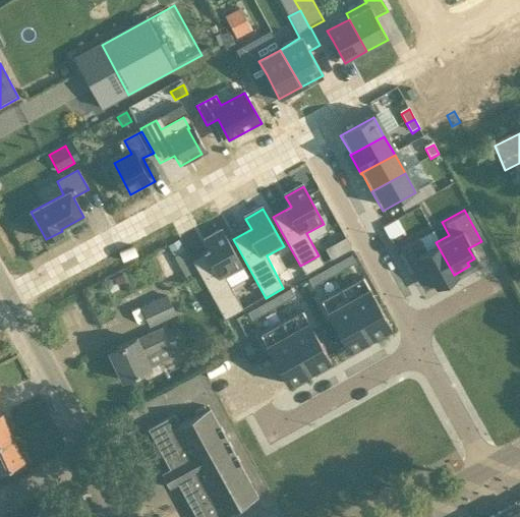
[(384,228),(390,240),(404,233),(397,221),(384,228)]
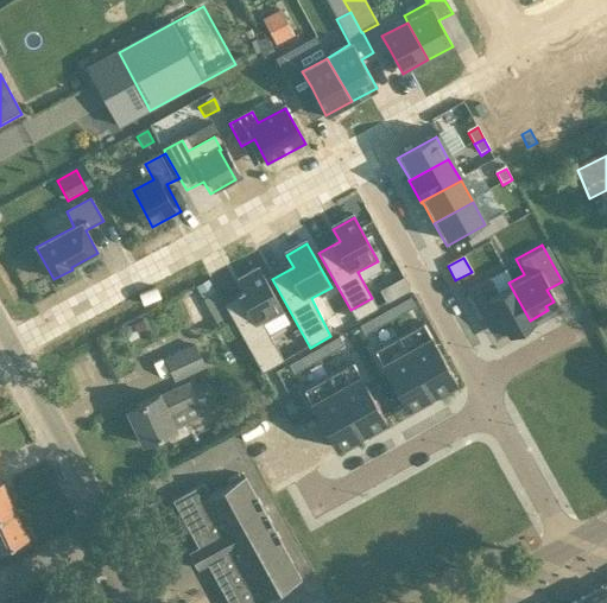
[(284,313),(260,270),(239,281),(246,293),(225,305),(257,363),(278,351),(264,324),(284,313)]
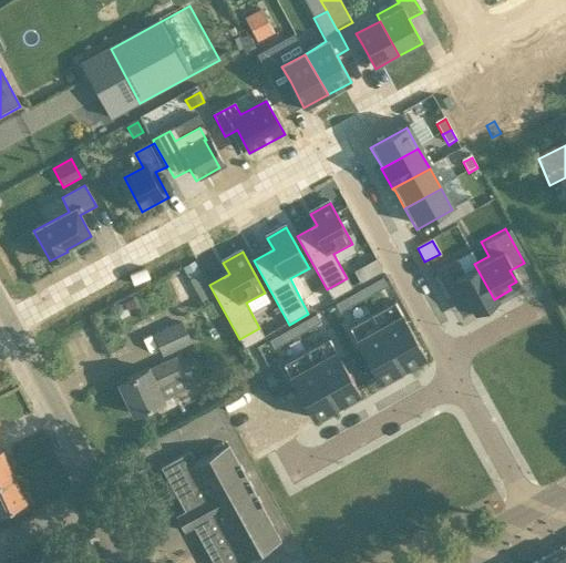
[(189,282),(191,282),(203,275),(196,264),(184,270),(189,282)]
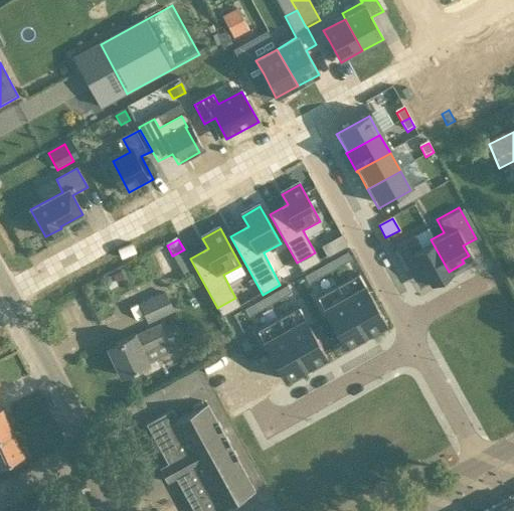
[(449,272),(431,239),(410,250),(407,243),(394,250),(408,276),(419,270),(427,283),(449,272)]
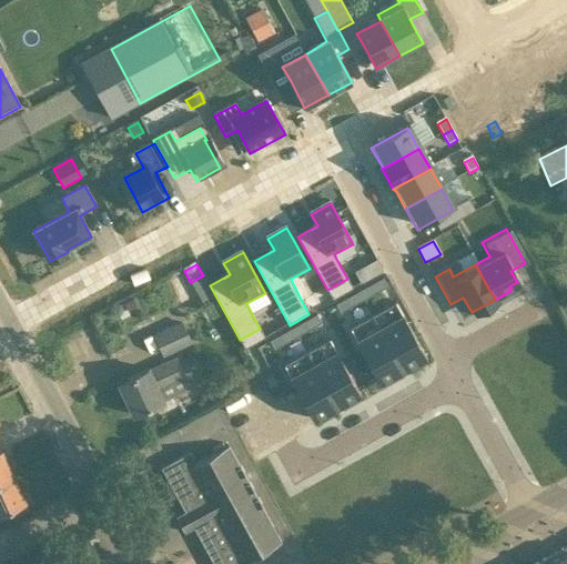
[(383,280),(372,286),(376,294),(387,288),(383,280)]
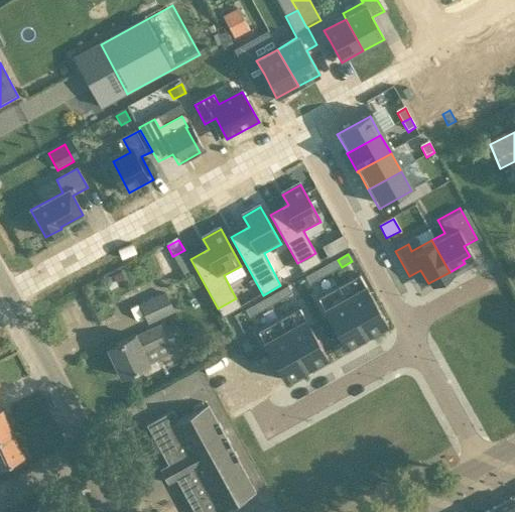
[(331,273),(342,267),(338,260),(327,266),(331,273)]
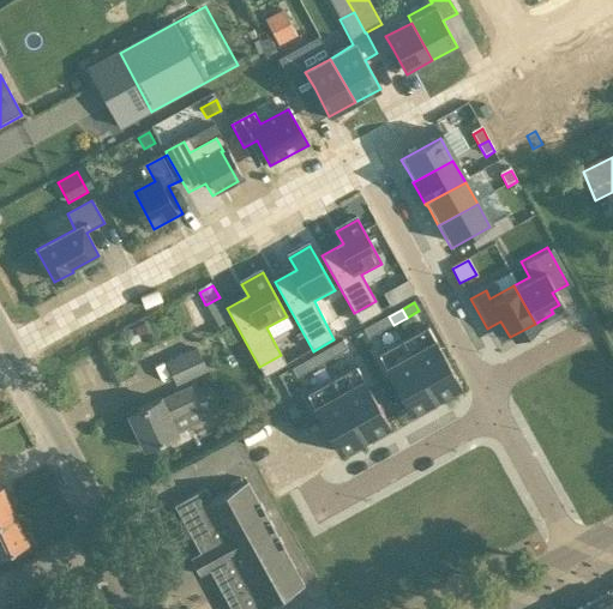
[(382,332),(394,325),(389,317),(377,324),(382,332)]
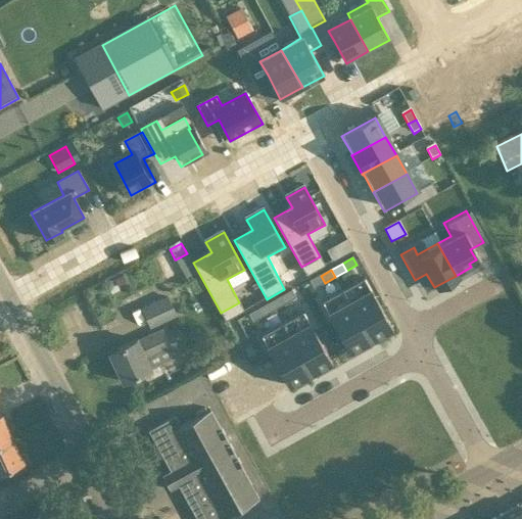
[(290,272),(279,278),(285,289),(296,283),(290,272)]
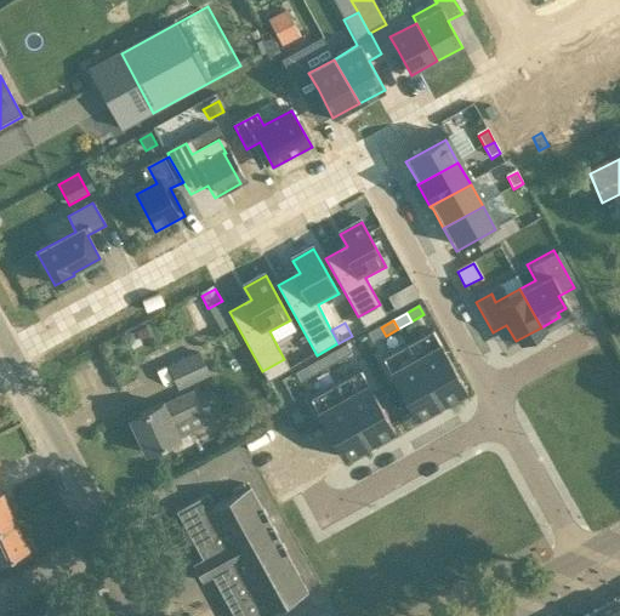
[(373,342),(386,336),(381,328),(368,334),(373,342)]
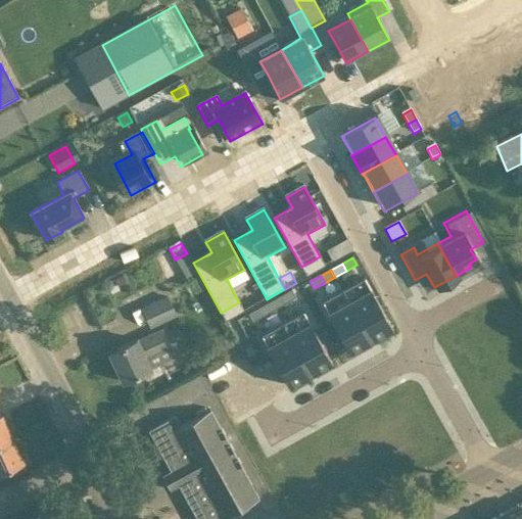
[(125,278),(115,282),(119,288),(127,284),(125,278)]
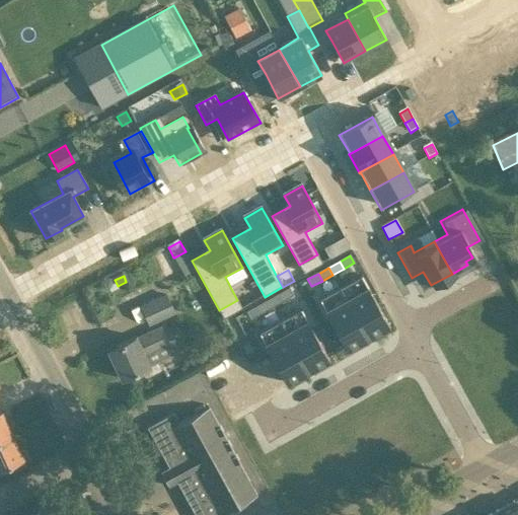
[(362,278),(341,289),(319,301),(348,352),(369,340),(390,328),(362,278)]
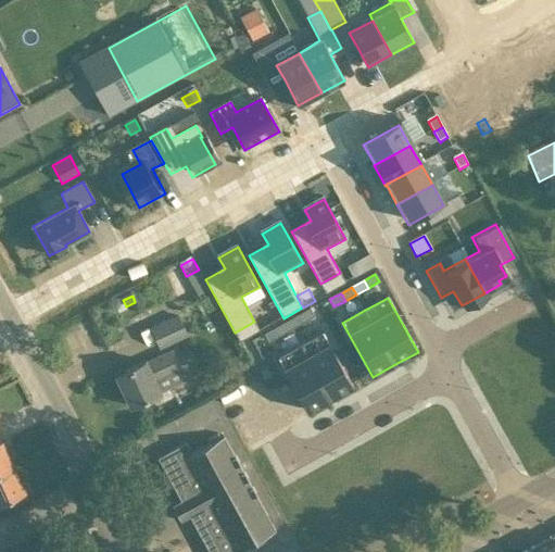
[(311,310),(299,316),(303,324),(315,317),(311,310)]
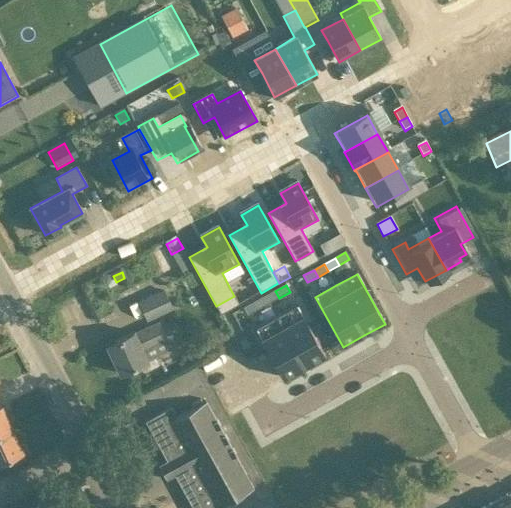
[(279,298),(275,291),(265,297),(269,304),(279,298)]
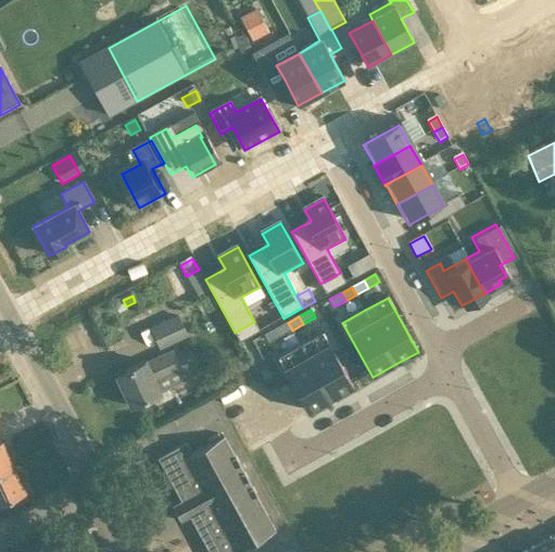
[(160,351),(189,339),(179,318),(151,331),(160,351)]
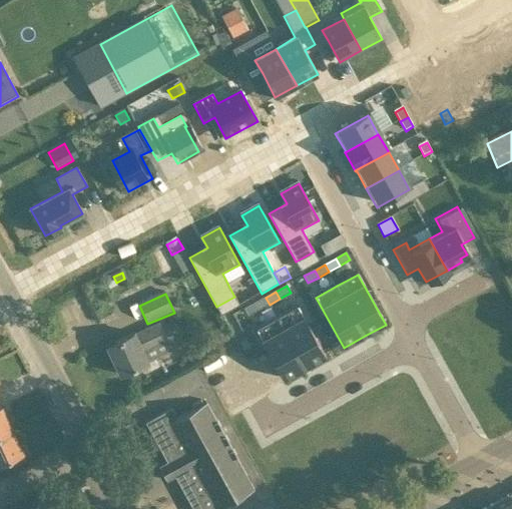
[(270,305),(266,298),(254,304),(259,311),(270,305)]
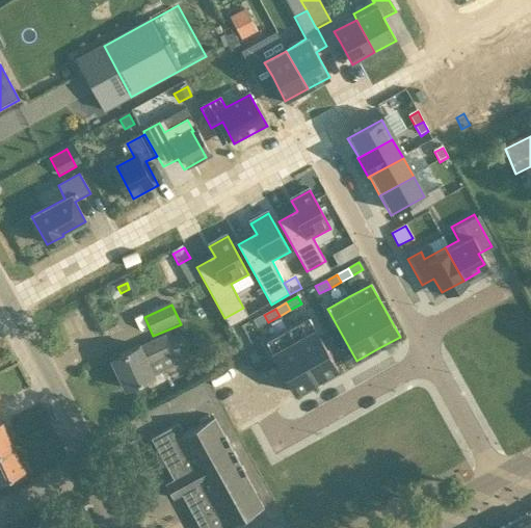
[(268,322),(264,315),(254,321),(258,328),(268,322)]
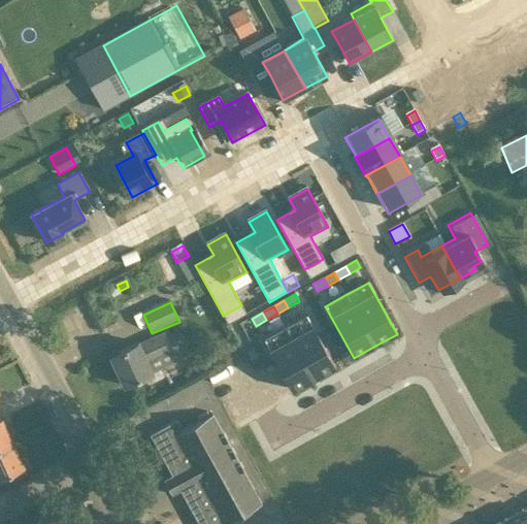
[(307,317),(286,328),(264,340),(293,392),(315,381),(336,368),(307,317)]
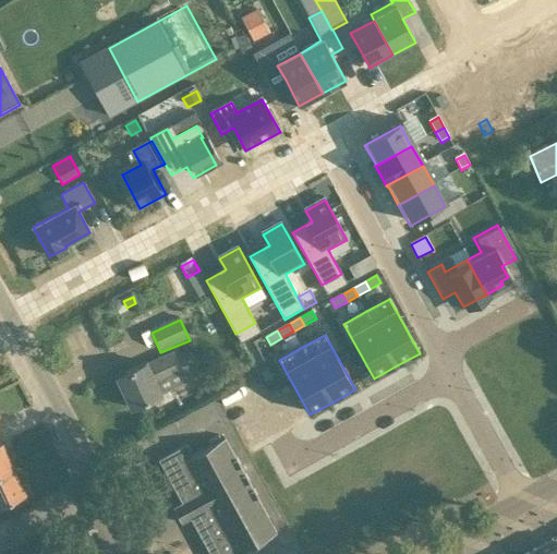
[(146,365),(137,370),(118,378),(132,411),(161,397),(156,386),(183,373),(174,357),(147,369),(146,365)]
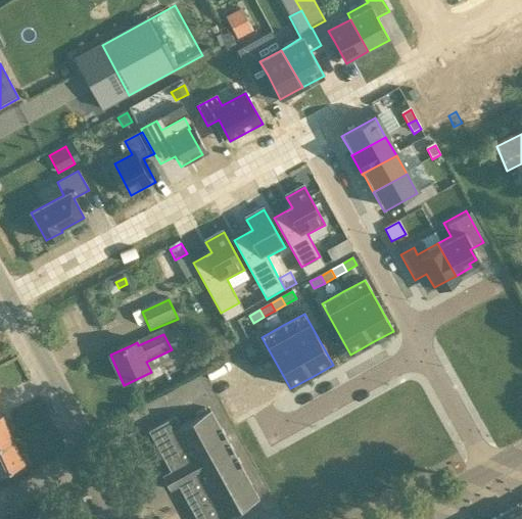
[(218,346),(219,347),(224,357),(224,358),(236,350),(230,339),(218,346)]
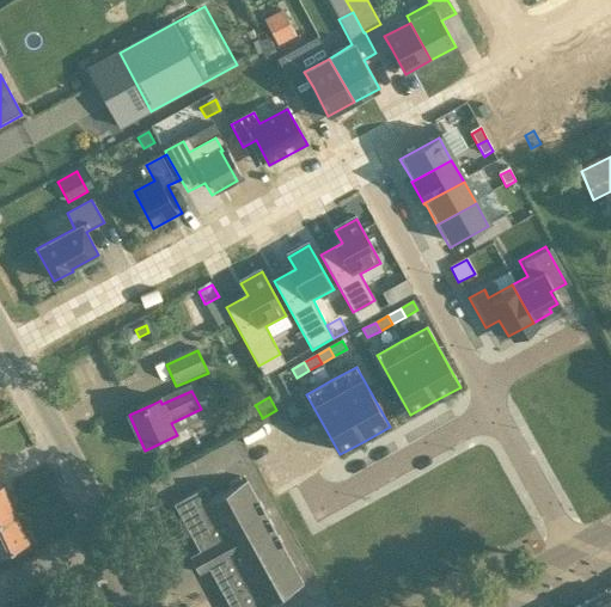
[(173,471),(185,496),(205,486),(208,495),(219,490),(213,477),(224,472),(226,477),(250,465),(238,440),(173,471)]
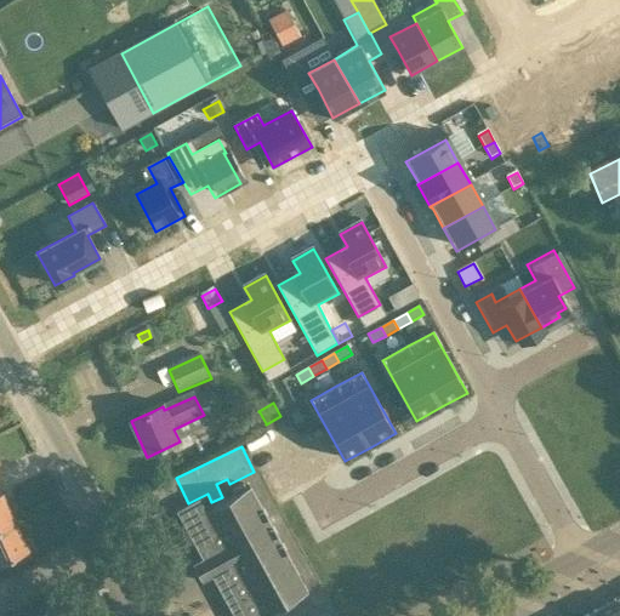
[(233,494),(235,498),(248,491),(245,488),(233,494)]
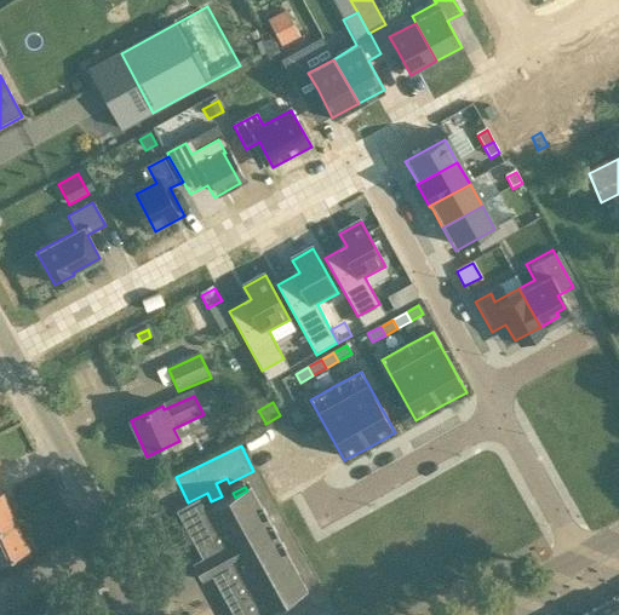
[(271,614),(308,593),(251,489),(215,509),(208,496),(177,513),(202,561),(213,579),(233,614),(271,614)]
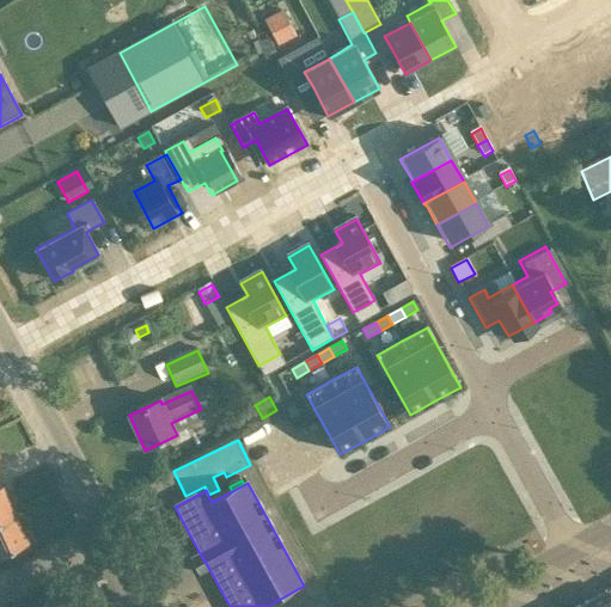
[(0,522),(16,515),(2,486),(0,486),(0,522)]
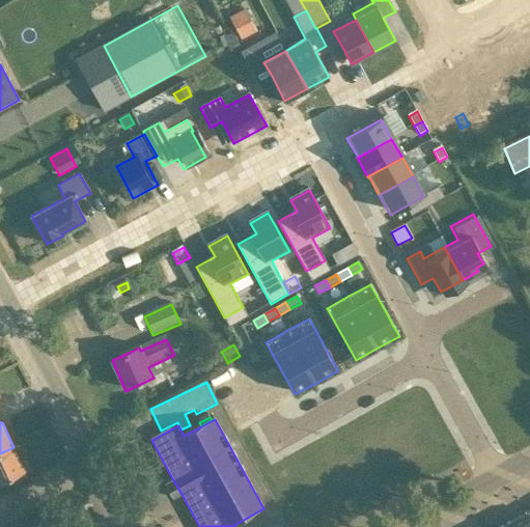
[(0,453),(0,482),(25,471),(14,447),(0,453)]
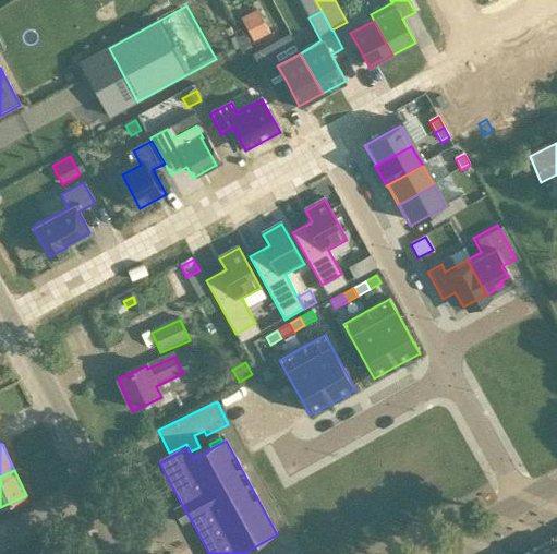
[(556,540),(531,553),(556,553),(556,540)]
